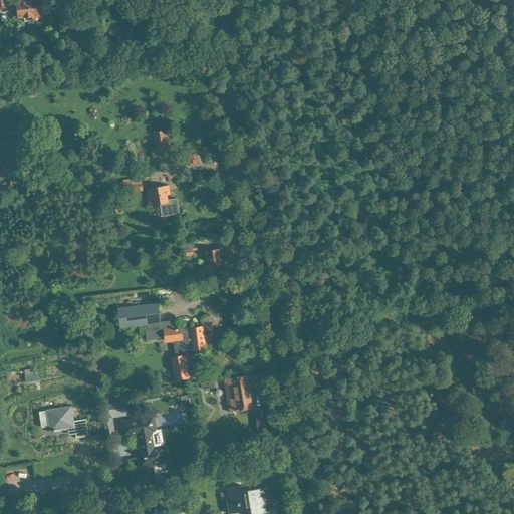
[(16,2),(9,3),(6,4),(5,0),(0,0),(0,12),(17,10),(18,18),(24,17),(25,21),(33,20),(32,16),(38,15),(36,0),(22,0),(23,1),(16,2)]
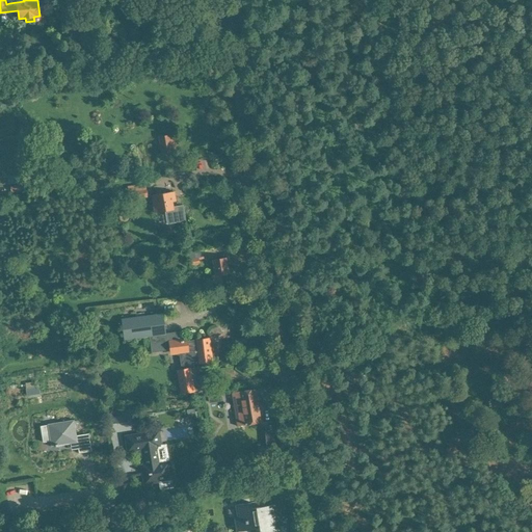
[(162,154),(173,152),(170,135),(160,137),(162,154)]
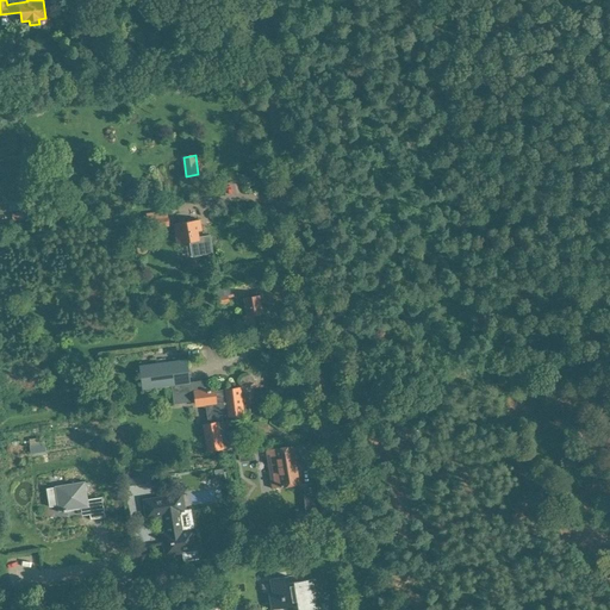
[(168,216),(148,218),(149,229),(169,226),(168,216)]
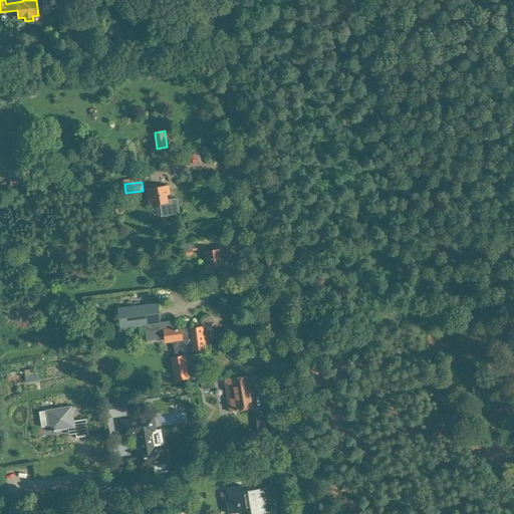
[(160,204),(162,216),(179,213),(176,199),(167,201),(166,194),(170,194),(168,186),(155,188),(155,185),(151,185),(151,188),(147,189),(150,205),(160,204)]
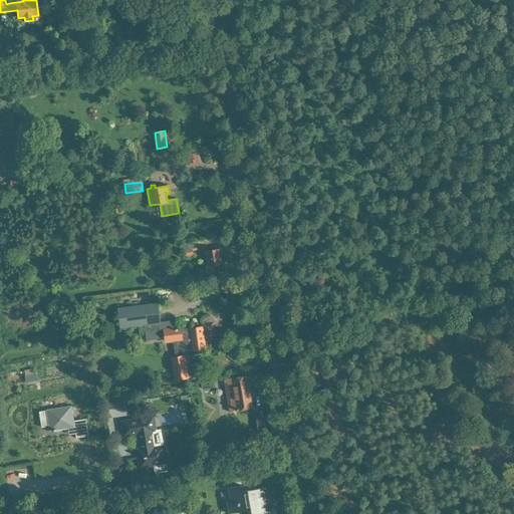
[(205,266),(206,274),(215,273),(214,265),(221,264),(219,249),(207,251),(209,265),(205,266)]
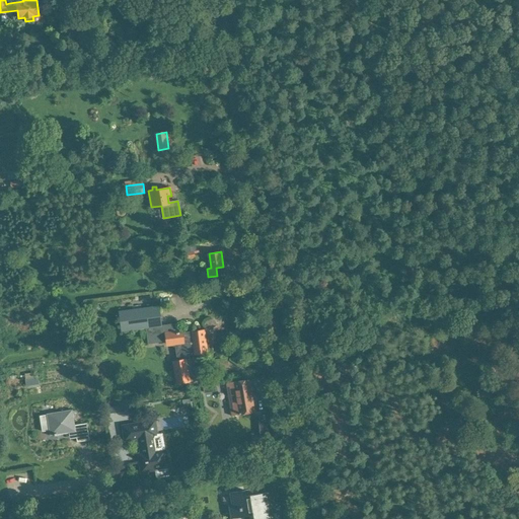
[(175,324),(161,326),(158,306),(119,312),(122,331),(146,327),(148,342),(168,339),(169,345),(176,344),(178,362),(175,362),(178,383),(203,379),(200,367),(188,369),(186,355),(206,353),(203,330),(181,334),(181,331),(176,331),(175,324)]
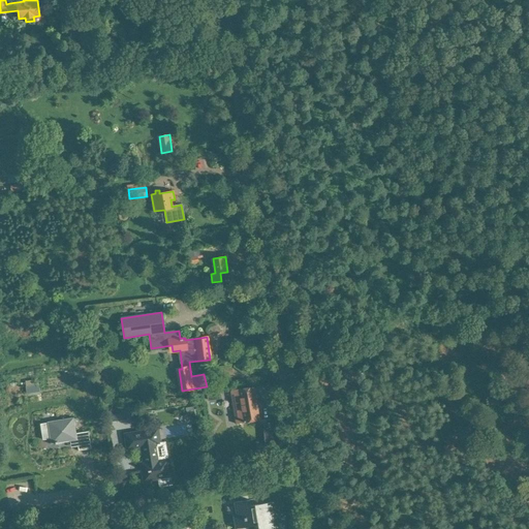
[(254,386),(230,391),(237,423),(259,419),(254,386)]
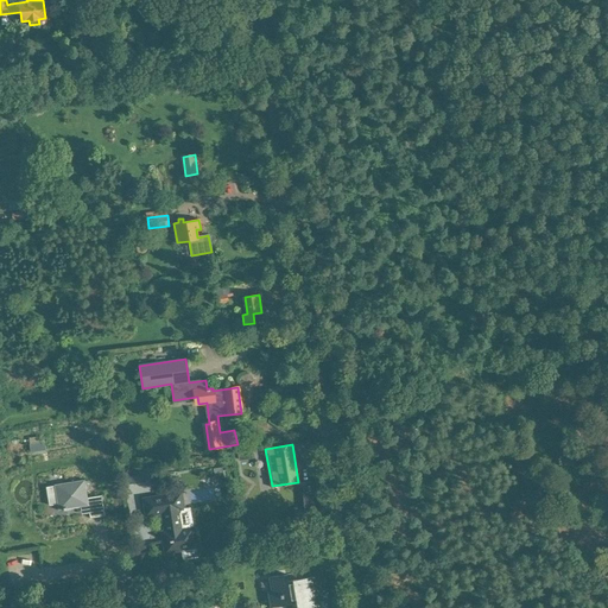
[(143,468),(124,470),(125,485),(145,482),(145,480),(158,479),(157,468),(144,470),(143,468)]
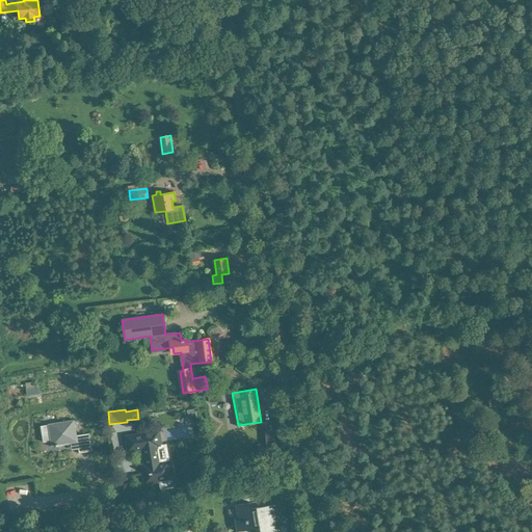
[(91,451),(89,433),(77,435),(74,420),(48,424),(48,425),(41,426),(43,442),(50,441),(51,447),(71,444),(71,446),(78,445),(79,453),(91,451)]
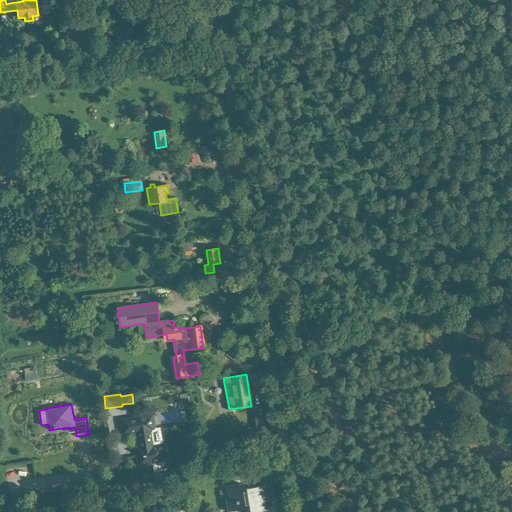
[(154,463),(153,460),(165,458),(162,444),(154,445),(152,435),(151,435),(149,436),(148,426),(154,425),(152,415),(121,420),(123,434),(137,432),(139,448),(137,448),(137,451),(140,450),(140,455),(138,455),(139,465),(154,463)]
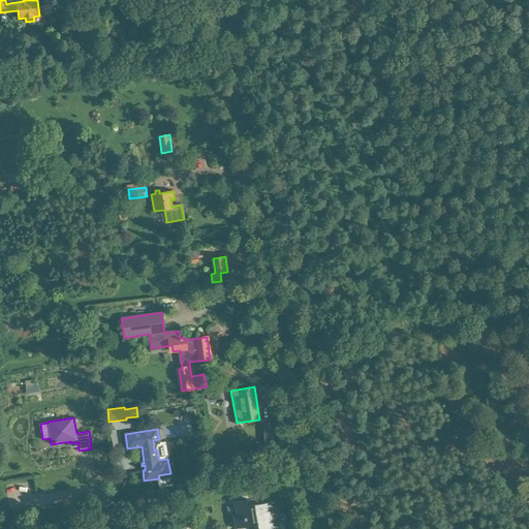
[(223,461),(219,470),(227,473),(230,464),(223,461)]
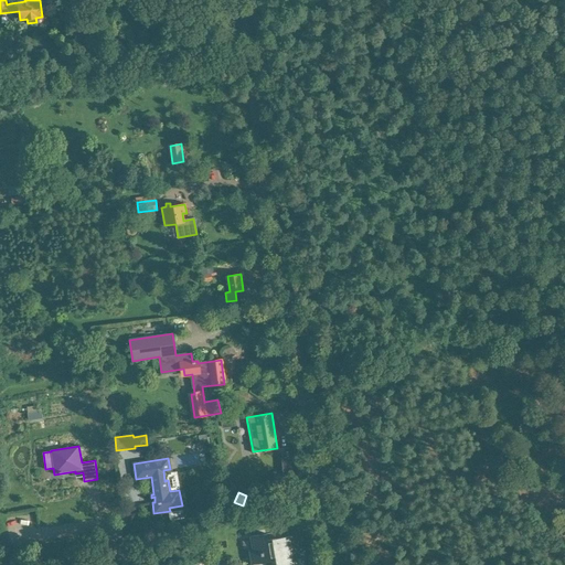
[(272,533),(251,536),(253,548),(249,548),(252,564),(265,564),(265,563),(276,561),(276,564),(296,564),(291,536),(268,540),(267,534),(272,534),(272,533)]
